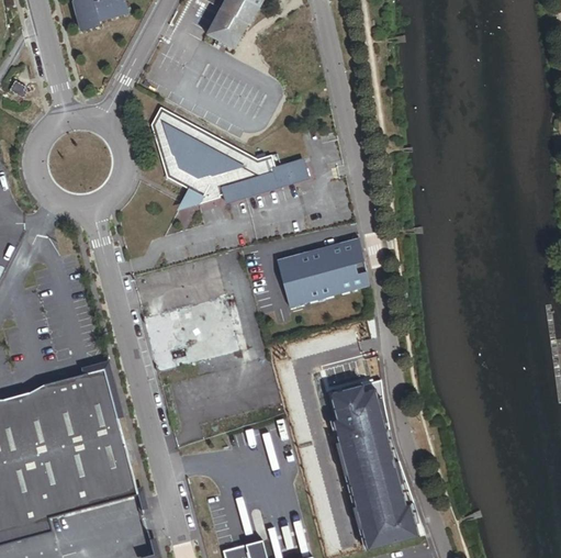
[(98,19),(128,11),(125,0),(73,0),(80,28),(100,23),(98,19)]
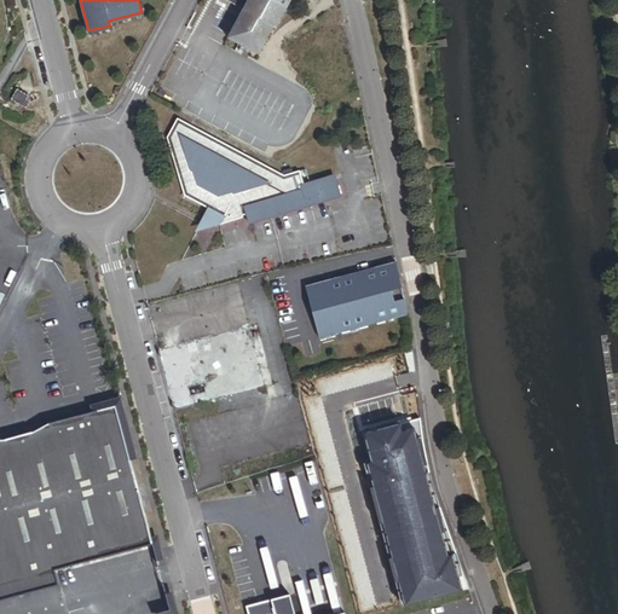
[(231,0),(242,6),(227,35),(258,51),(273,22),(276,23),(288,0),(231,0)]
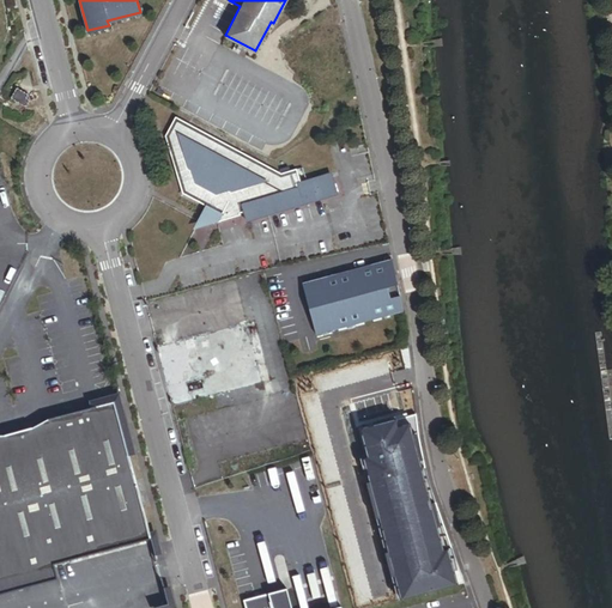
[(302,65),(311,59),(322,53),(315,40),(294,53),(302,65)]
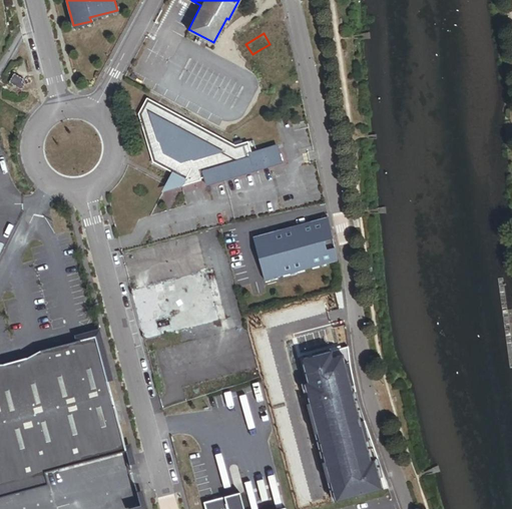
[(257,61),(265,56),(261,49),(252,54),(257,61)]
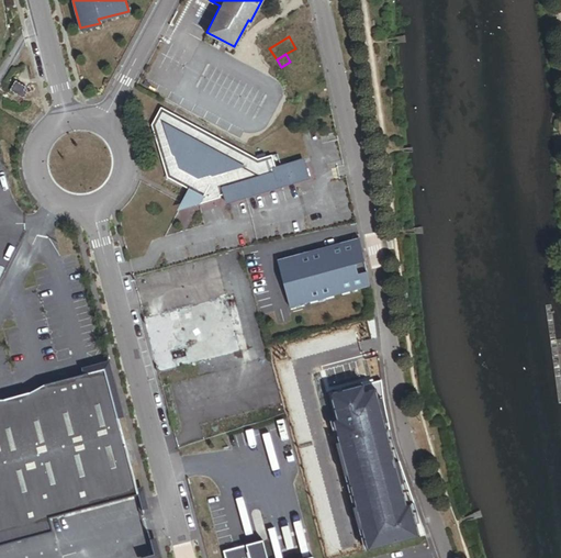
[(33,88),(25,59),(15,78),(25,84),(33,88)]
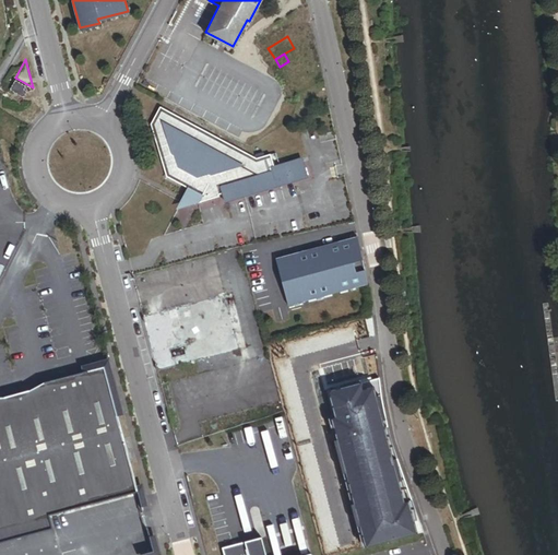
[(10,87),(23,94),(26,89),(23,86),(25,83),(15,78),(10,87)]
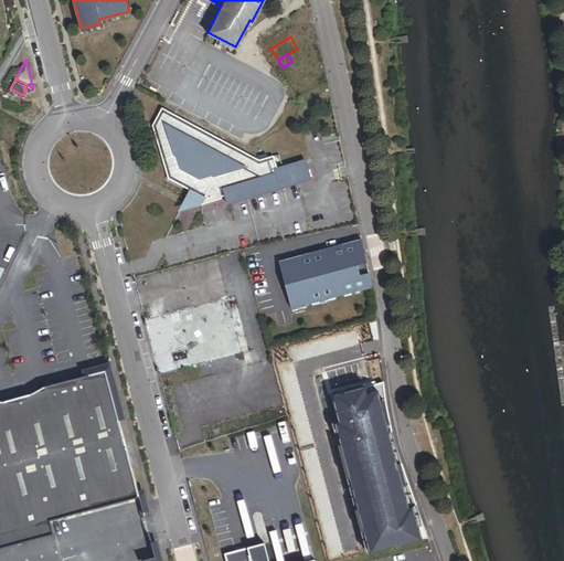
[(167,176),(189,187),(189,186),(195,189),(204,194),(201,201),(221,196),(220,193),(223,192),(225,200),(310,175),(305,156),(276,165),(273,152),(258,157),(161,105),(151,123),(167,176)]
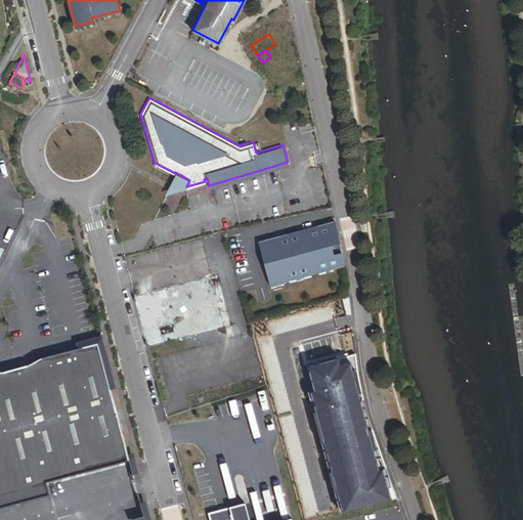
[(186,186),(189,180),(181,175),(175,172),(175,173),(164,193),(179,189),(186,186)]
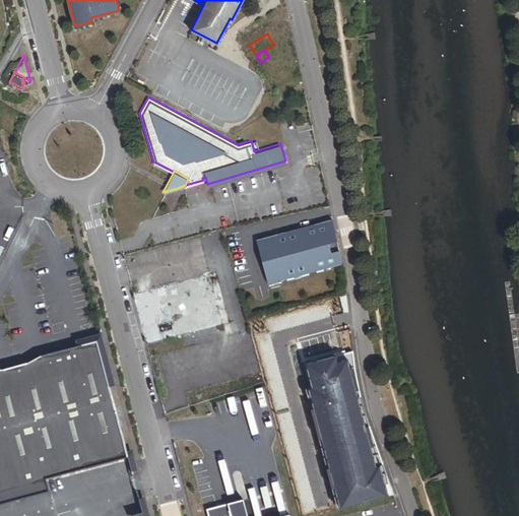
[(255,241),(266,283),(340,264),(331,221),(255,241)]
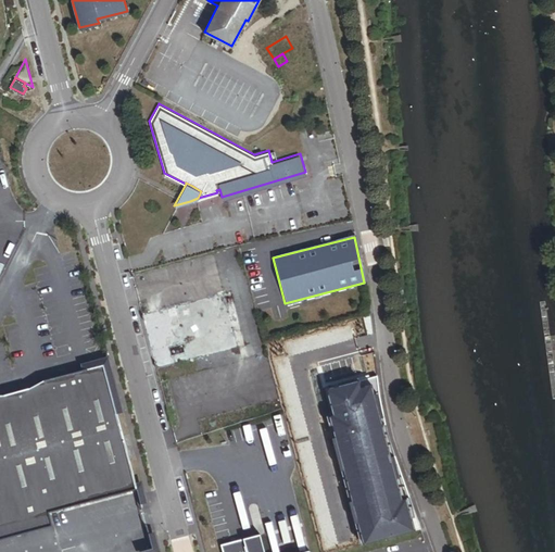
[(0,525),(58,510),(137,489),(104,364),(43,379),(29,387),(4,393),(0,393),(0,525)]
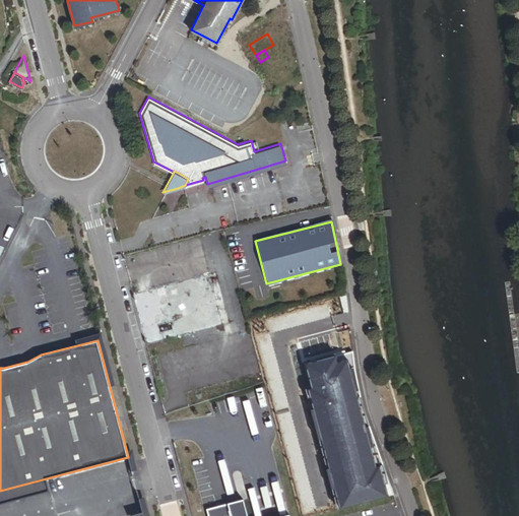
[(0,504),(57,489),(54,476),(0,491),(0,504)]
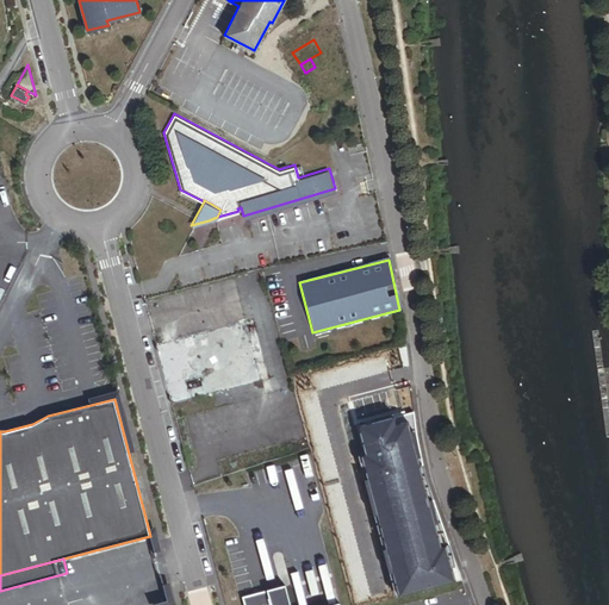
[(287,604),(284,588),(240,599),(241,604),(287,604)]
